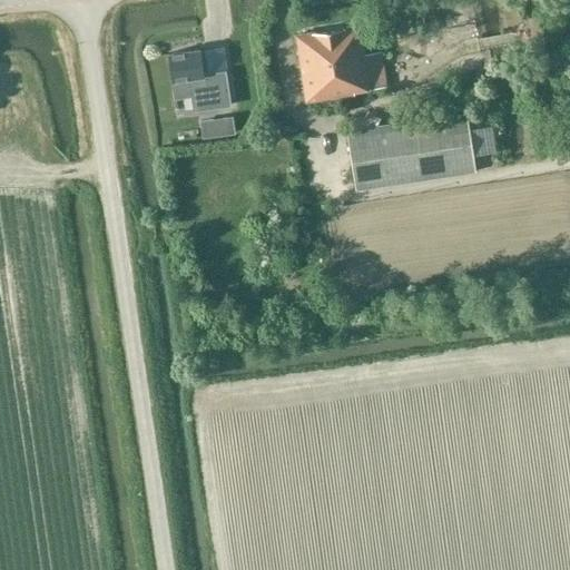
[(383,52),(365,55),(361,26),(296,36),(306,101),(354,95),(354,94),(387,87),(383,52)]
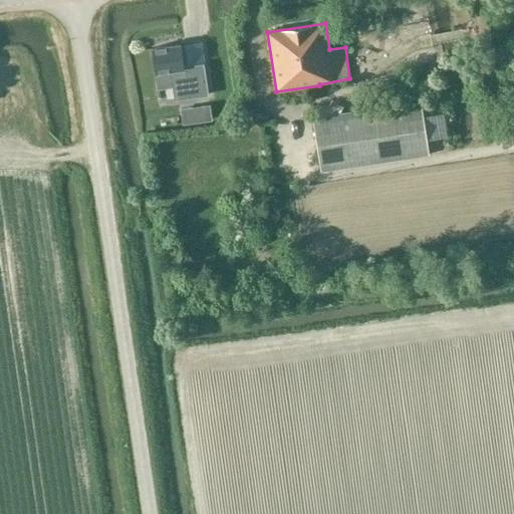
[(194,66),(183,67),(180,45),(152,49),(156,73),(176,70),(179,91),(198,88),(194,66)]
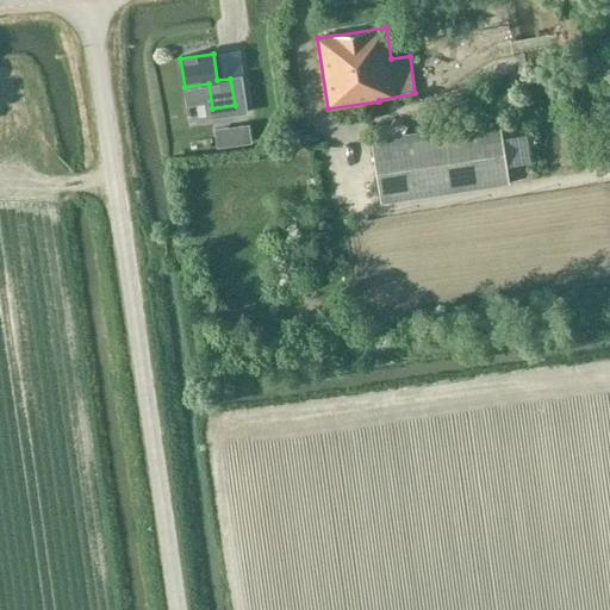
[(290,118),(303,116),(299,94),(286,98),(290,118)]
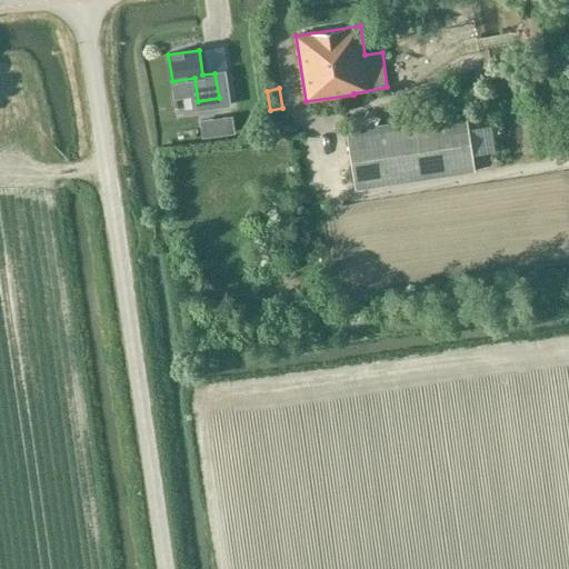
[(367,108),(362,117),(376,125),(380,117),(367,108)]
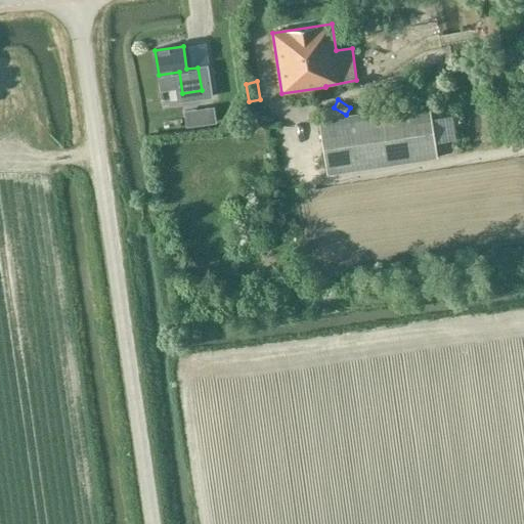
[(328,176),(437,159),(429,103),(319,121),(328,176)]
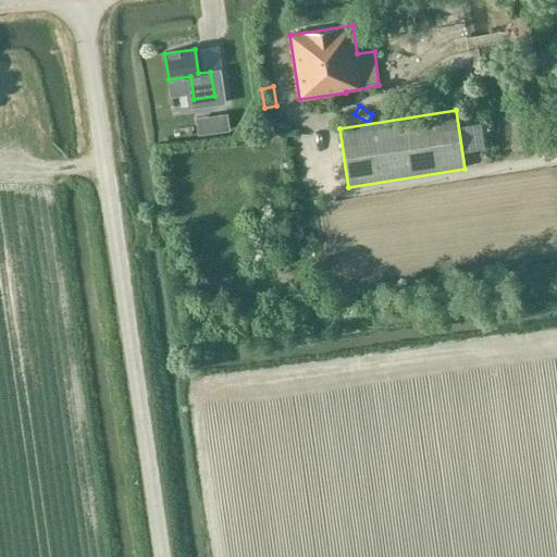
[(226,111),(196,116),(198,132),(229,127),(226,111)]
